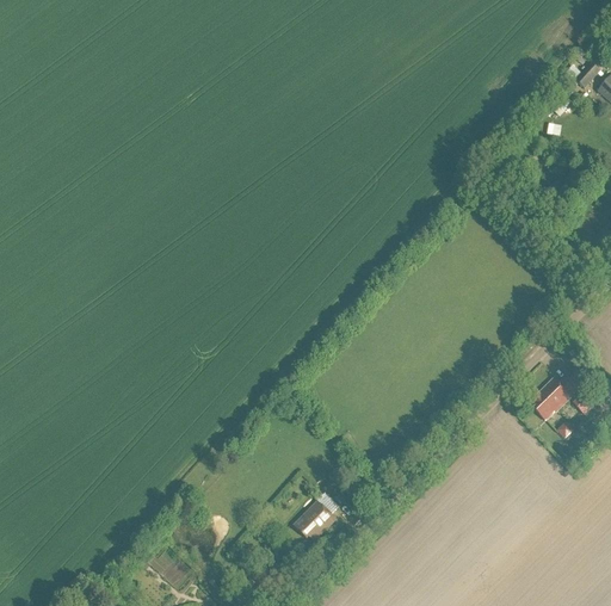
[(575,79),(585,87),(600,69),(591,61),(575,79)]
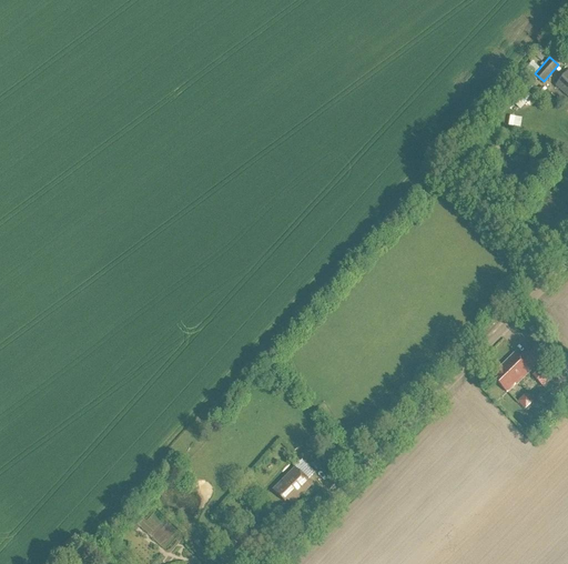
[(531,58),(526,66),(535,73),(540,66),(531,58)]
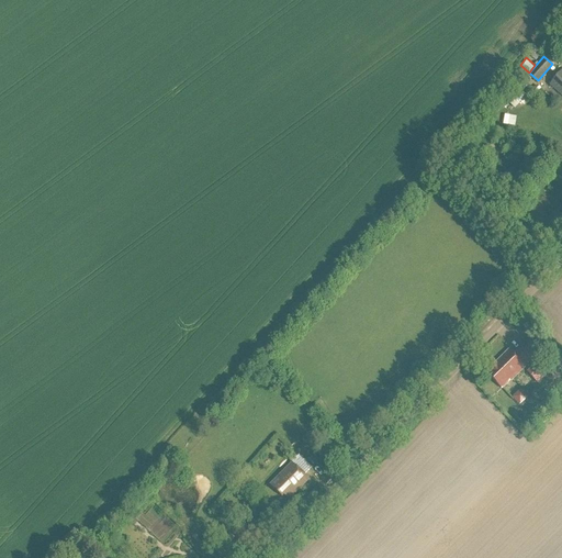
[(561,68),(550,82),(561,92),(561,68)]
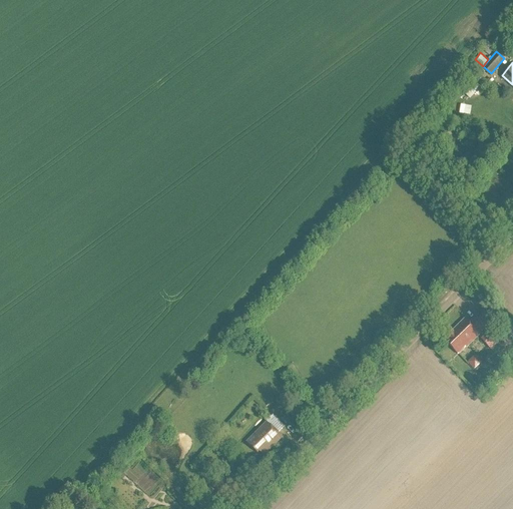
[(479,330),(493,317),(484,307),(469,321),(466,317),(452,330),(449,326),(443,332),(451,340),(449,342),(458,352),(466,344),(466,345),(480,331),(479,330)]
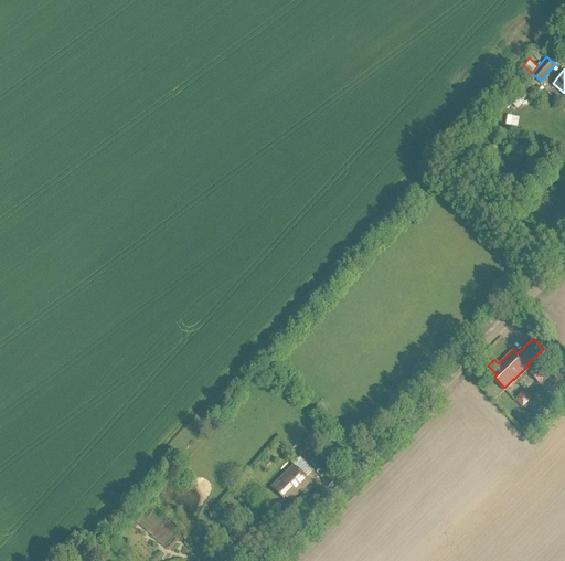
[(541,383),(553,371),(542,360),(530,371),(541,383)]
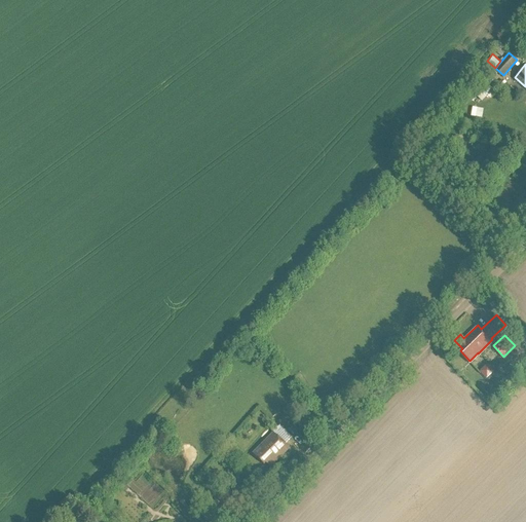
[(487,377),(495,368),(486,360),(478,369),(487,377)]
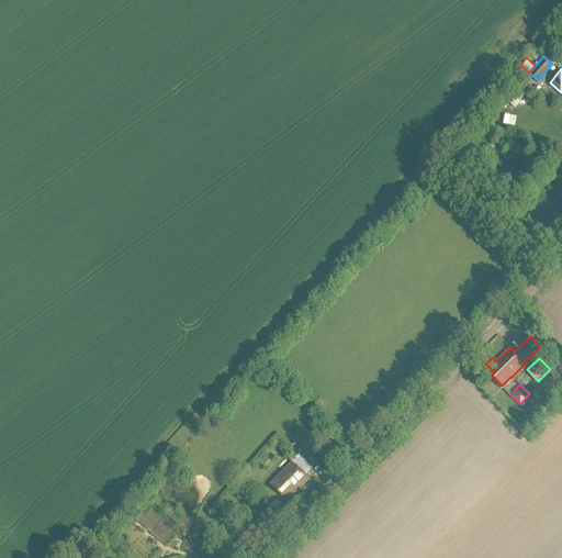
[(299,454),(292,459),(270,482),(282,494),(284,492),(289,497),(308,476),(296,464),(302,457),(299,454)]
